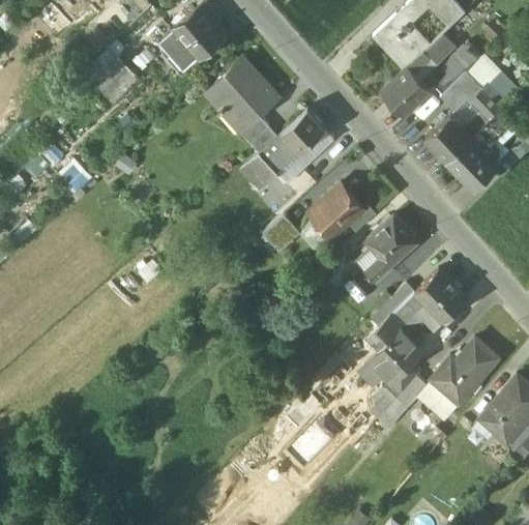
[(198,8),(174,29),(199,57),(224,36),(214,25),(219,20),(203,0),(196,6),(198,8)]
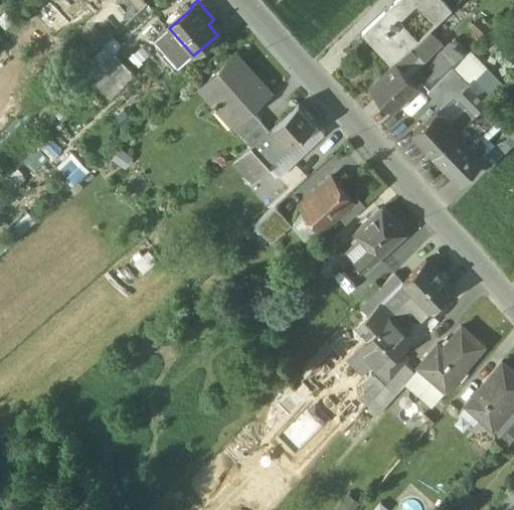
[(400,0),(361,37),(391,69),(395,65),(394,64),(417,44),(399,24),(416,8),(436,28),(451,14),(438,0),(400,0)]
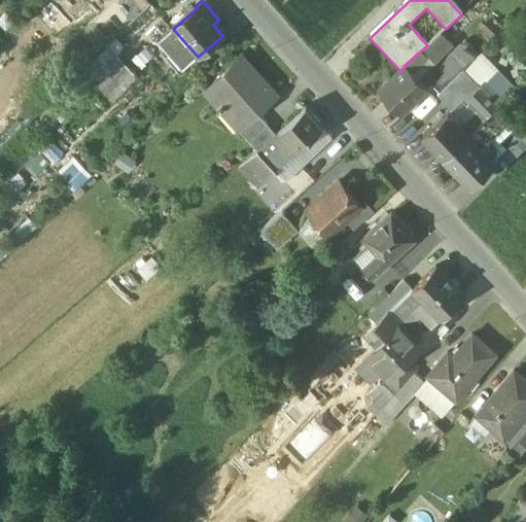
[(198,57),(173,29),(160,41),(183,70),(198,57)]
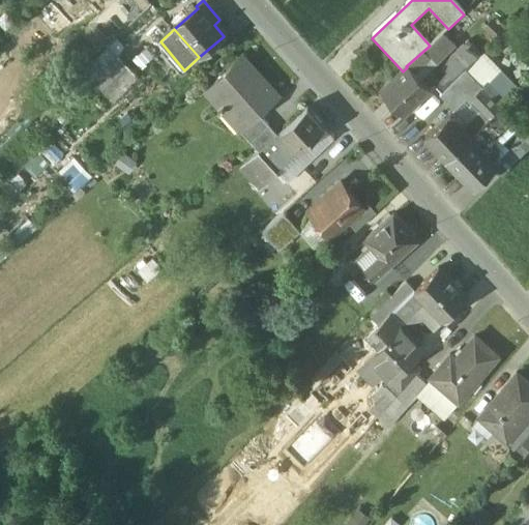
[(423,53),(407,67),(414,76),(431,61),(423,53)]
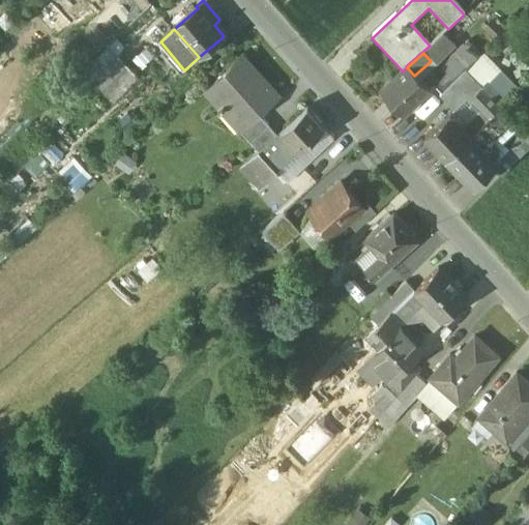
[(243,58),(226,74),(227,75),(206,92),(219,108),(217,110),(240,132),(259,116),(278,98),(278,97),(277,97),(255,73),(256,71),(243,58)]
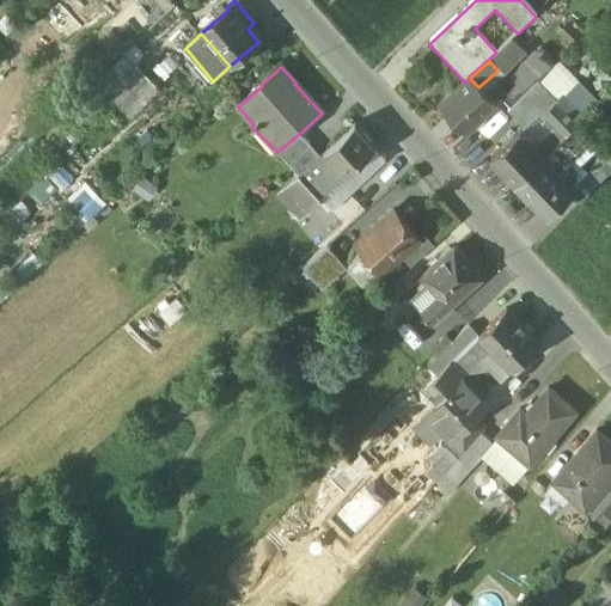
[(138,69),(109,97),(132,121),(160,93),(138,69)]
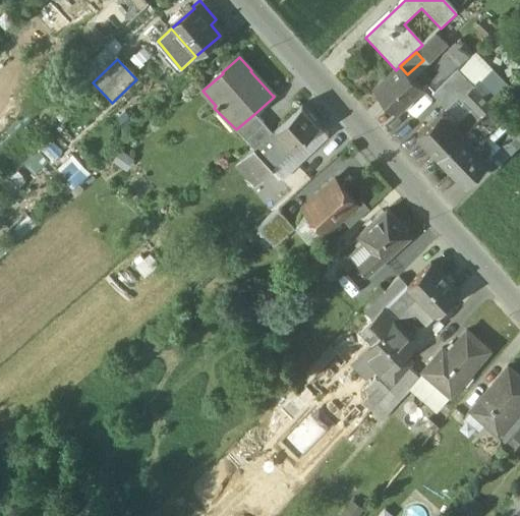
[(458,71),(445,59),(435,69),(448,81),(458,71)]
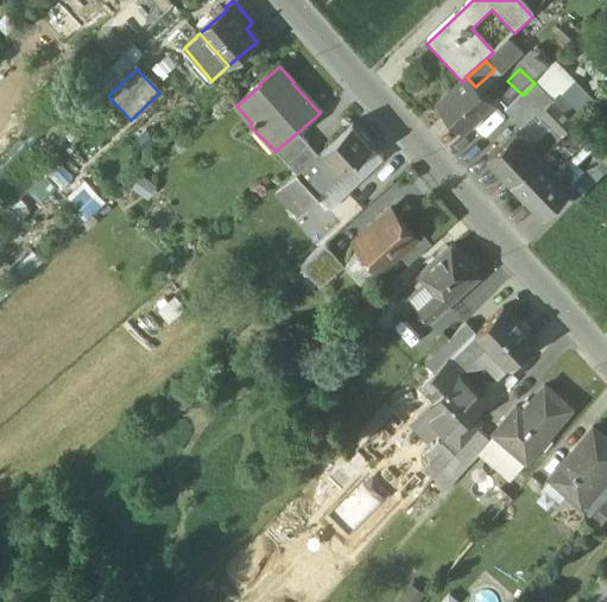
[(475,87),(467,77),(462,82),(436,106),(463,134),(494,106),(475,87)]
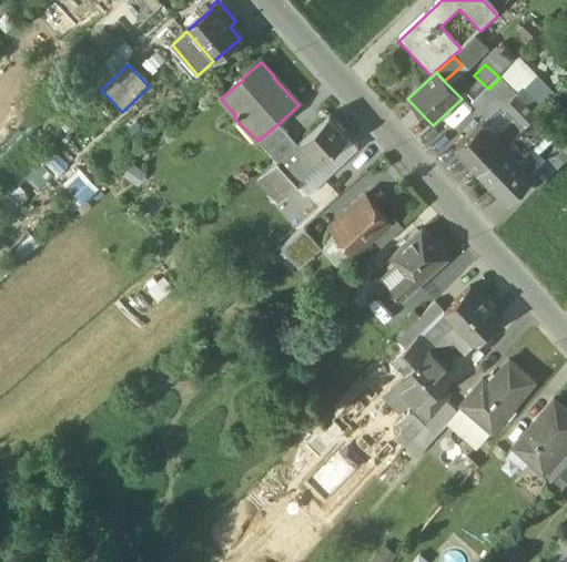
[(517,96),(499,78),(488,89),(472,105),(487,121),(499,109),(504,113),(506,111),(516,121),(524,129),(537,115),(517,96)]
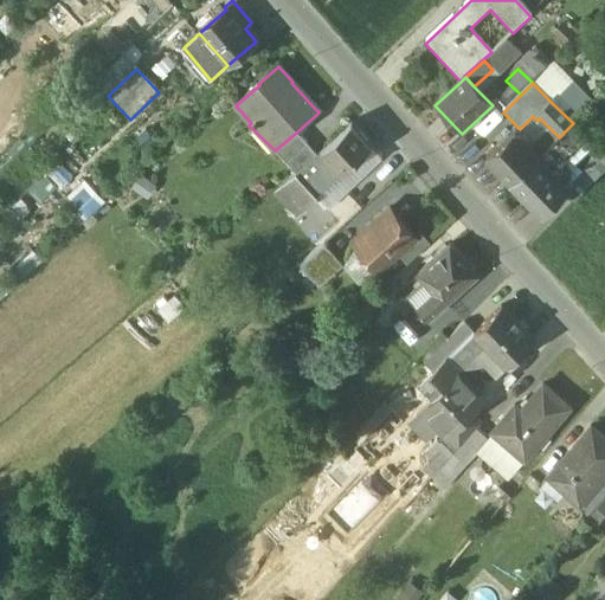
[(586,110),(565,90),(552,103),(573,123),(586,110)]
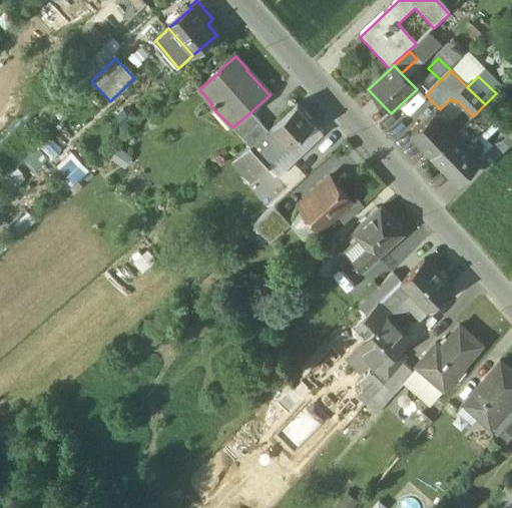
[(298,106),(272,128),(289,147),(314,125),(298,106)]
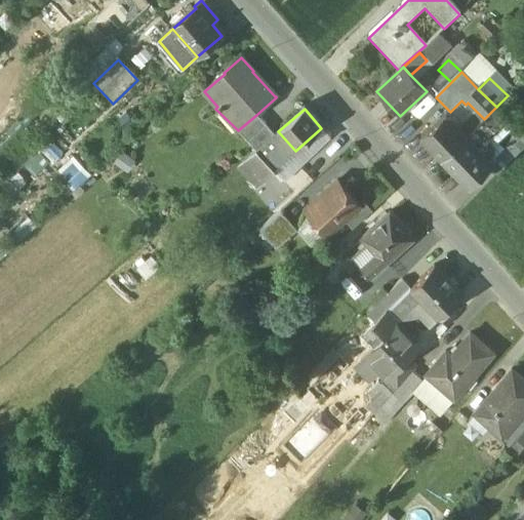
[(477,112),(461,125),(462,126),(459,129),(466,136),(484,119),(477,112)]
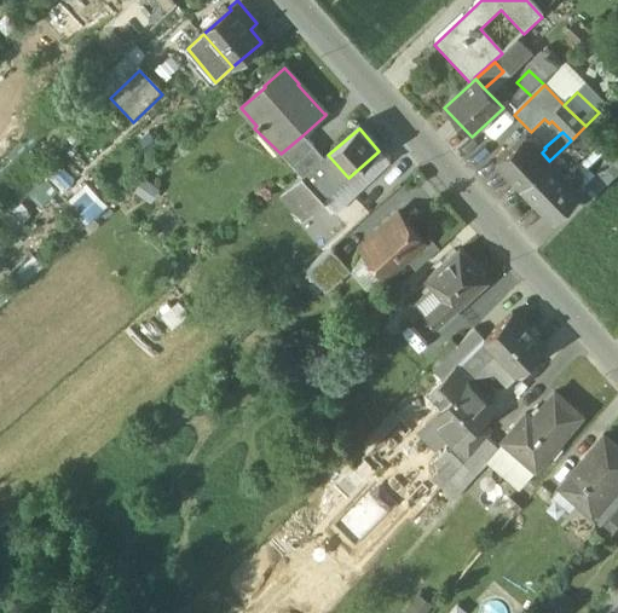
[(315,149),(302,136),(281,154),(293,168),(315,149)]
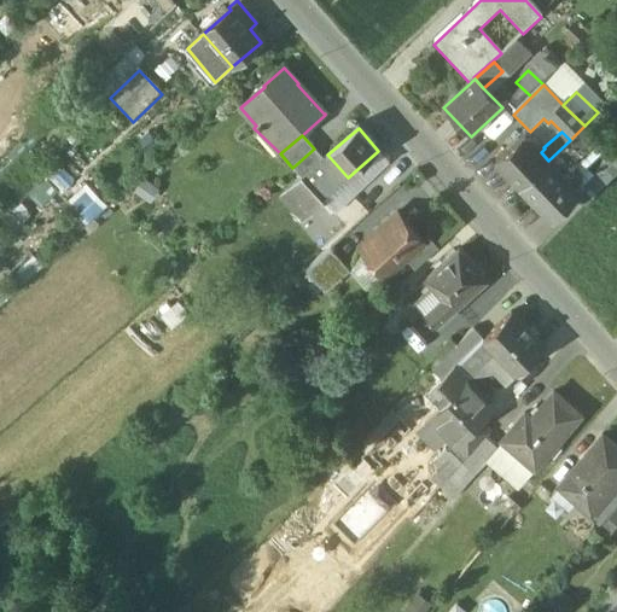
[(541,152),(524,135),(495,162),(519,187),(548,161),(541,152)]
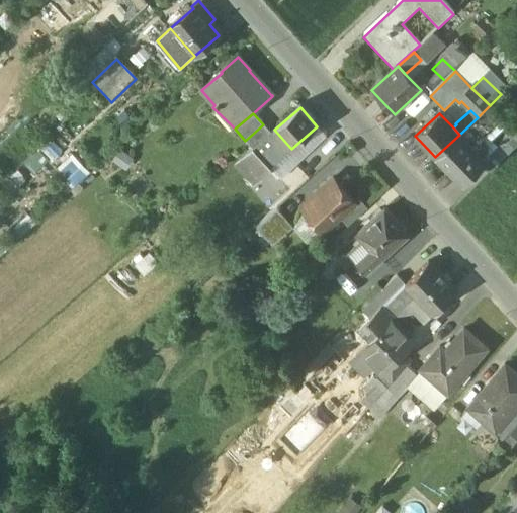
[(516,149),(516,126),(495,150),(498,153),(487,163),(496,171),(516,149)]
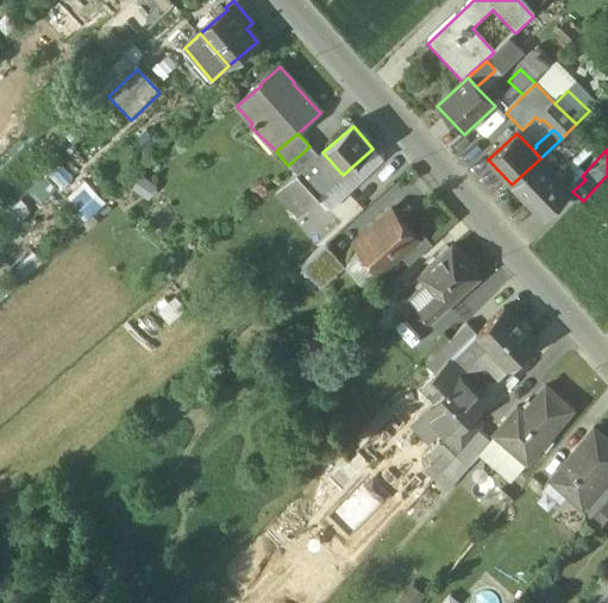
[(323,152),(296,176),(318,199),(343,175),(323,152)]
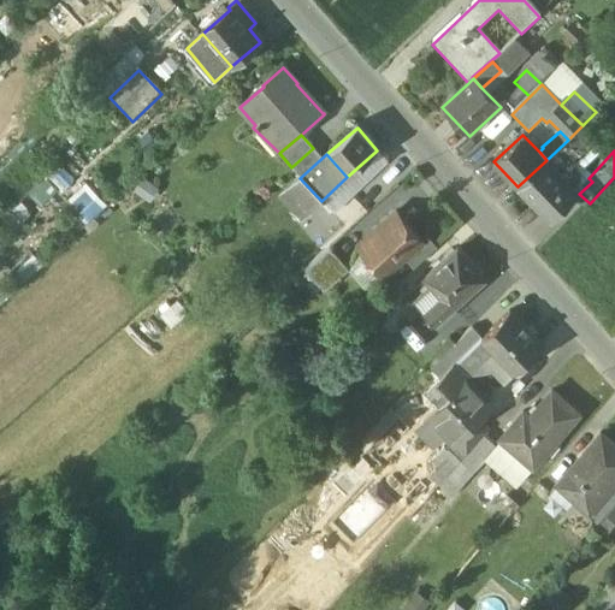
[(579,194),(547,160),(518,187),(550,221),(579,194)]
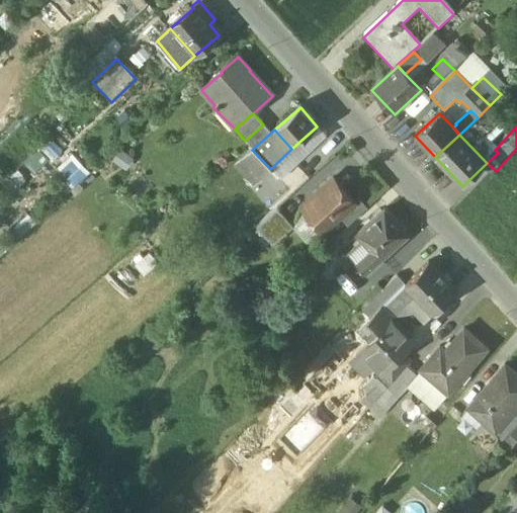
[(270,169),(252,150),(235,165),(254,187),(272,171),(270,169)]
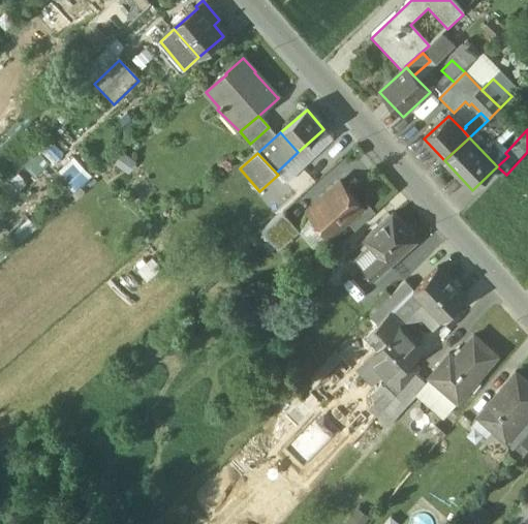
[(340,185),(308,212),(331,238),(346,223),(362,210),(361,209),(340,185)]
